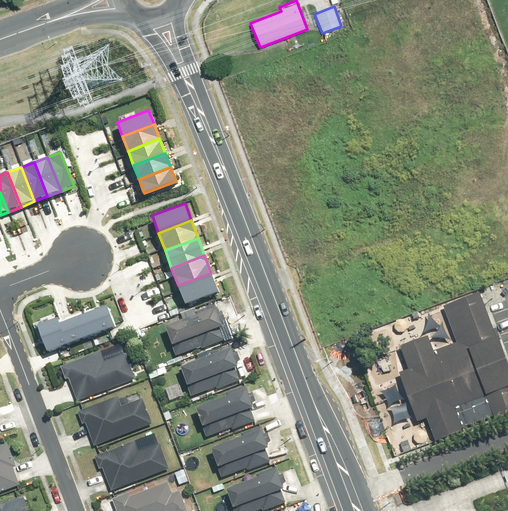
[(211,273),(178,285),(185,303),(218,291),(211,273)]
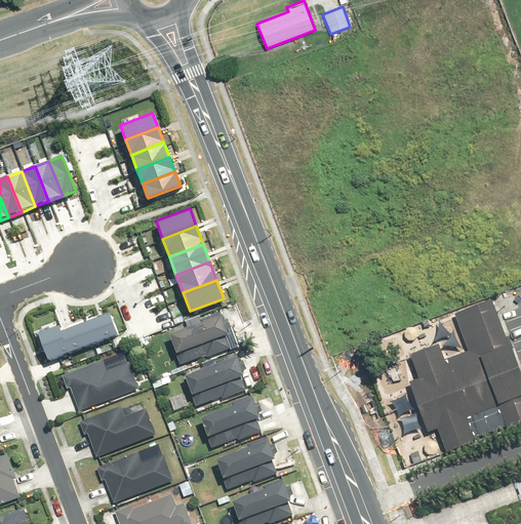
[(406,379),(424,425),(437,420),(447,448),(520,421),(520,383),(491,303),(455,315),(468,351),(444,359),(438,343),(406,354),(414,376),(406,379)]
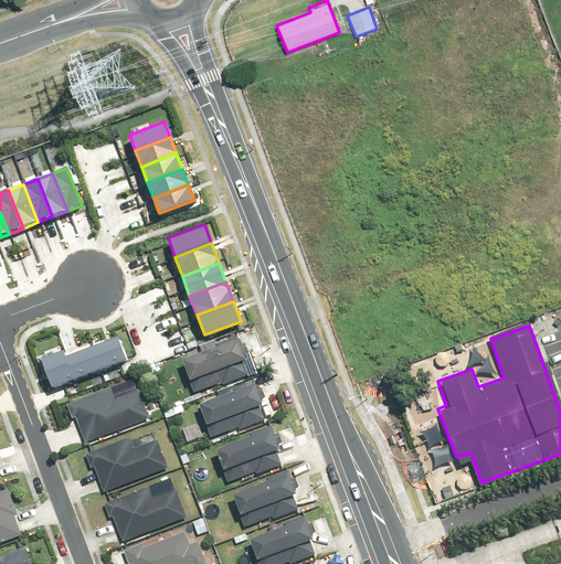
[(215,349),(182,361),(193,392),(245,374),(241,362),(245,360),(236,336),(213,344),(215,349)]
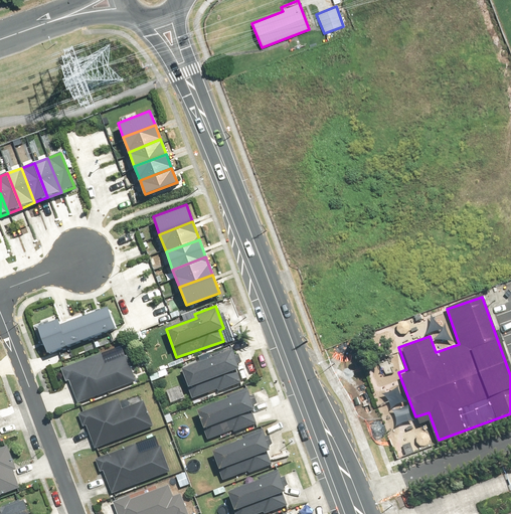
[(106,307),(82,316),(91,335),(114,327),(106,307)]
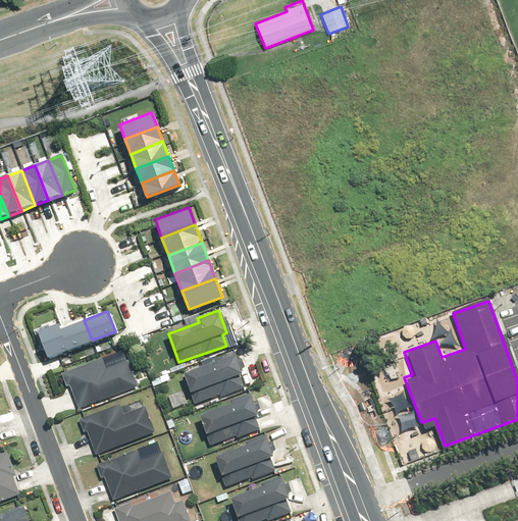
[(84,320),(59,329),(66,350),(92,340),(84,320)]
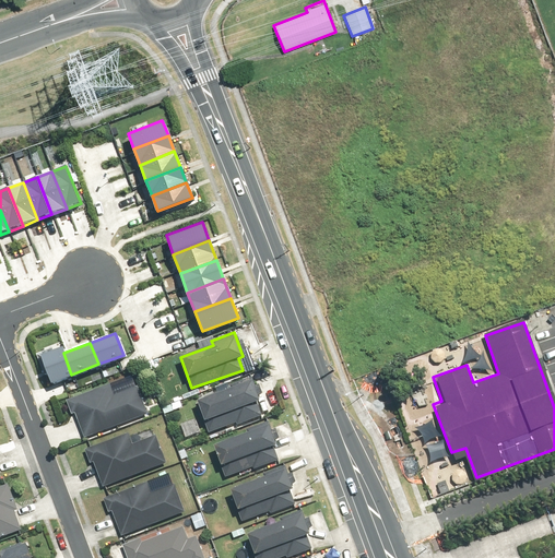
[(60,346),(39,354),(49,382),(71,375),(63,353),(60,346)]
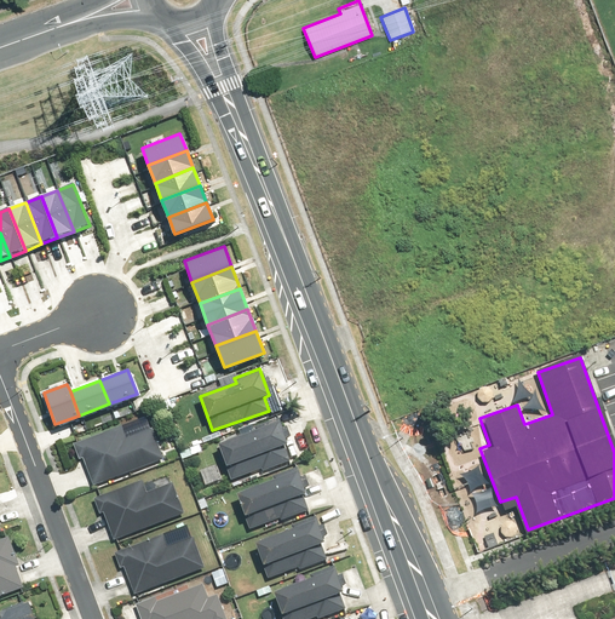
[(254,430),(218,443),(230,479),(287,458),(282,446),(288,443),(279,417),(253,425),(254,430)]
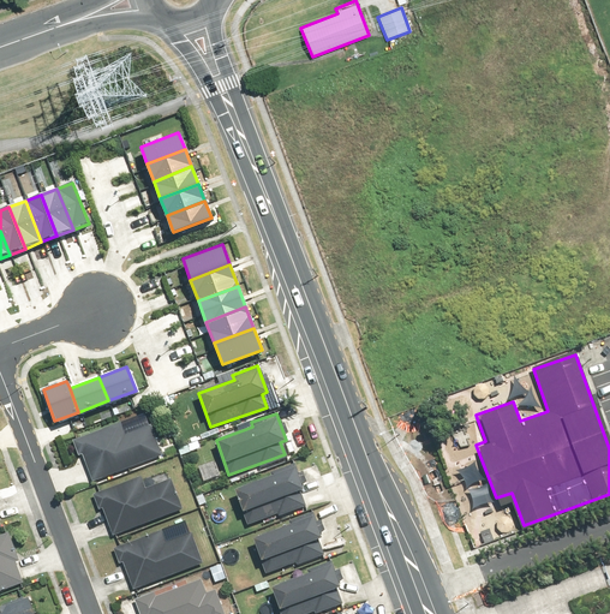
[(119,423),(72,439),(77,454),(82,452),(91,478),(160,454),(149,427),(124,435),(119,423)]
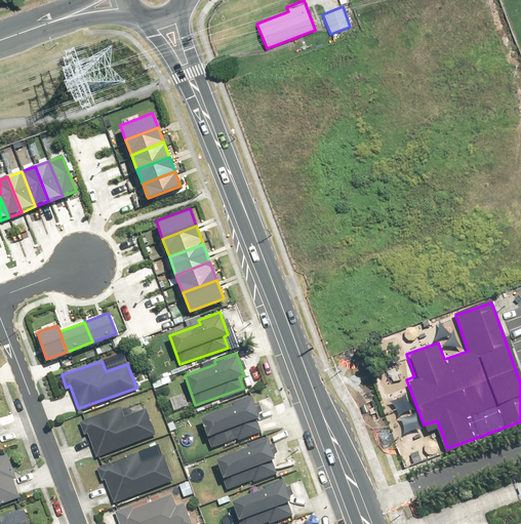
[(232,408),(200,419),(211,449),(259,432),(255,420),(259,419),(251,396),(230,404),(232,408)]
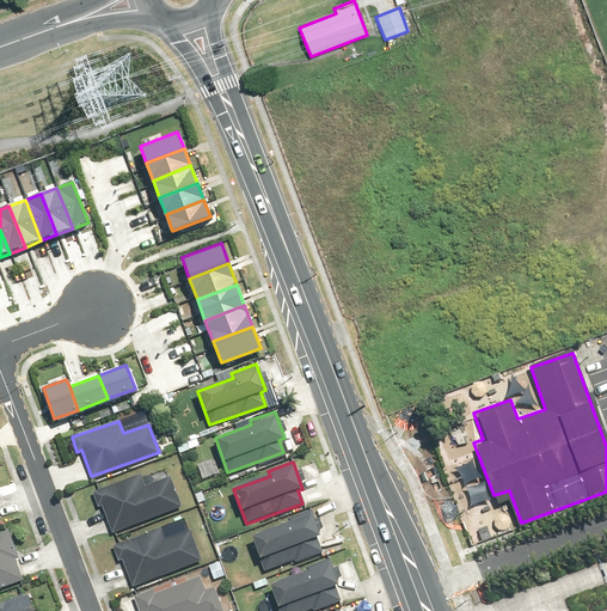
[(103,506),(112,532),(178,507),(169,481),(147,488),(141,474),(92,493),(98,507),(103,506)]
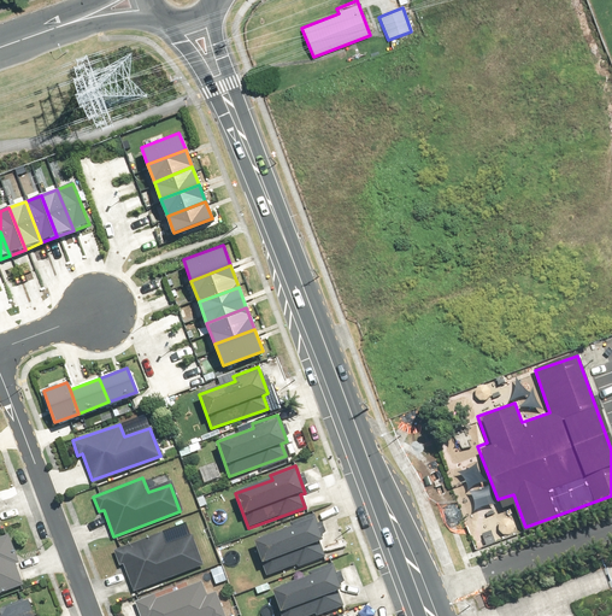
[(292,529),(256,543),(269,576),(324,556),(321,544),(325,541),(316,515),(290,524),(292,529)]
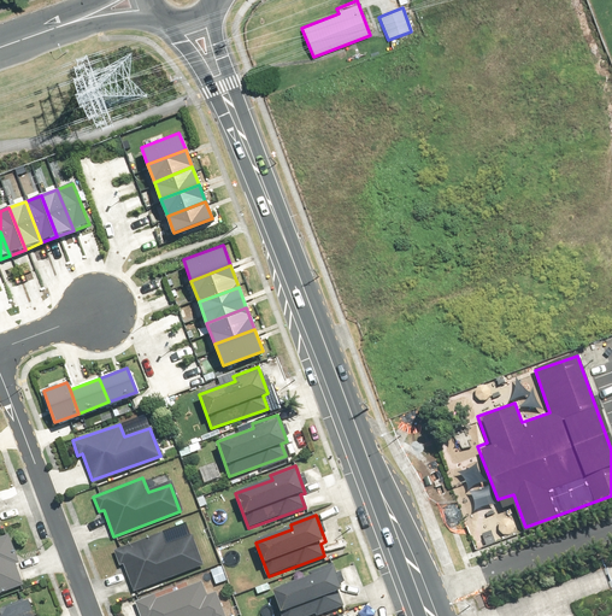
[(0,587),(17,582),(0,529),(0,587)]
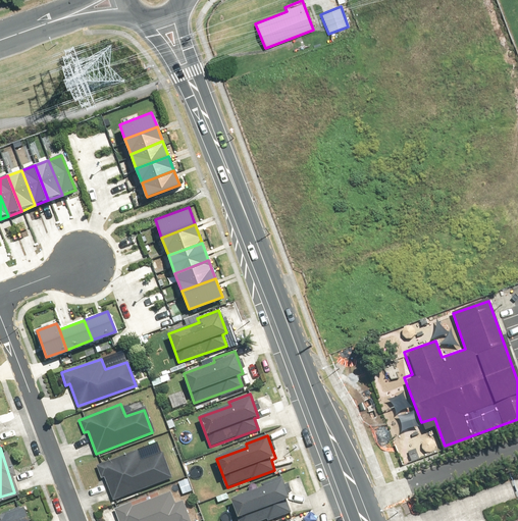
[(103,476),(112,499),(168,477),(159,455),(142,462),(137,449),(95,465),(99,477),(103,476)]
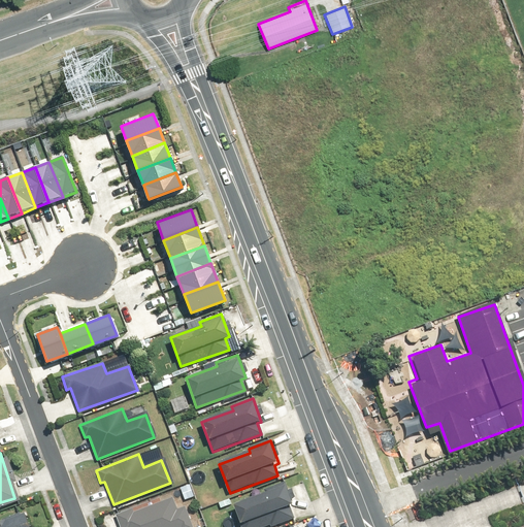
[(264,493),(233,504),(241,526),(263,526),(292,517),(288,505),(293,504),(285,481),(263,489),(264,493)]
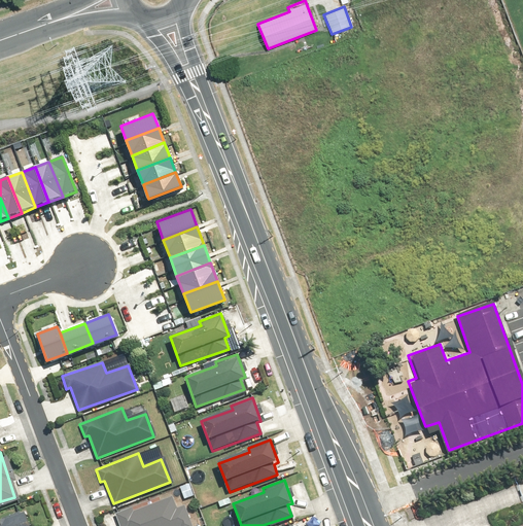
[(130,505),(112,513),(117,525),(192,525),(183,505),(176,509),(170,495),(132,510),(130,505)]
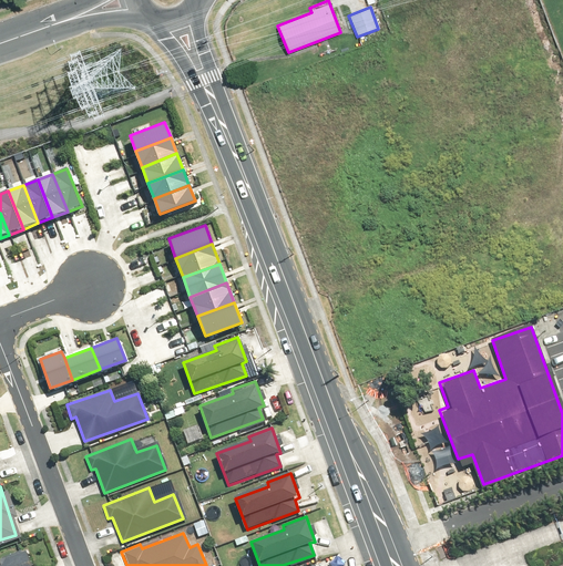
[(0,565),(34,565),(29,549),(0,558),(0,565)]
